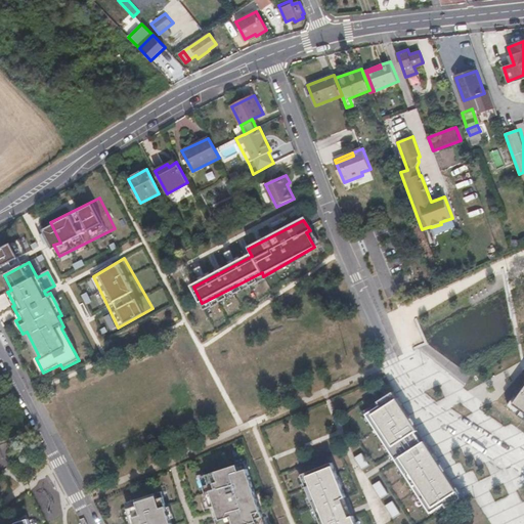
[(523,388),(508,407),(523,419),(523,388)]
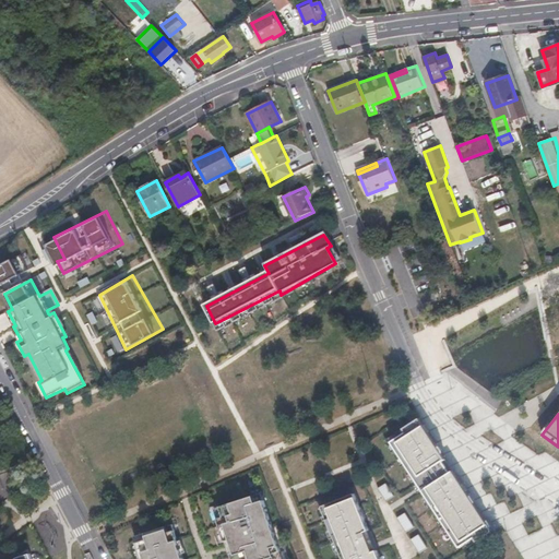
[(419,421),(388,442),(417,489),(454,547),(486,523),(419,421)]
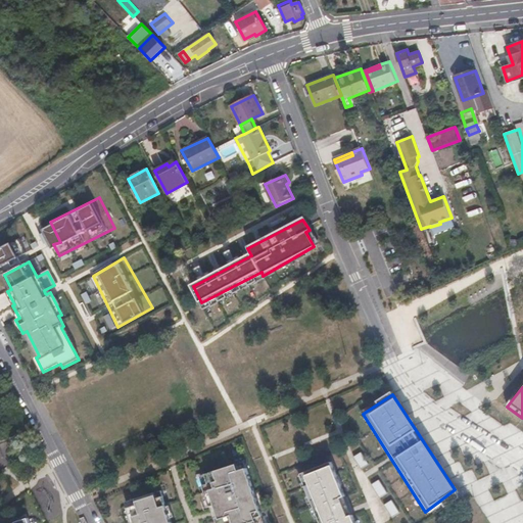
[(22,416),(5,420),(8,431),(26,426),(22,416)]
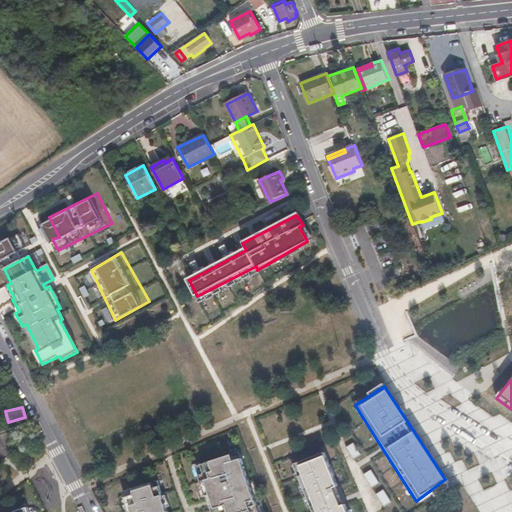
[(326,454),(296,465),(315,511),(350,511),(347,503),(343,504),(340,497),(336,486),(339,485),(326,454)]
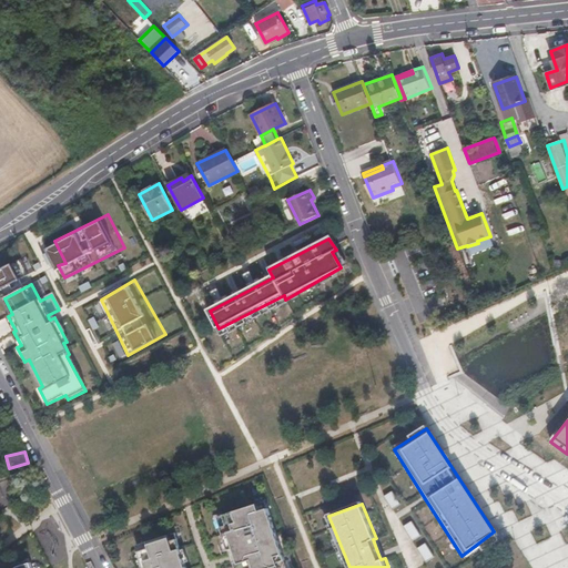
[(259,505),(233,514),(236,523),(230,525),(232,530),(227,533),(233,550),(237,565),(253,560),(254,567),(276,567),(283,566),(267,510),(261,513),(259,505)]
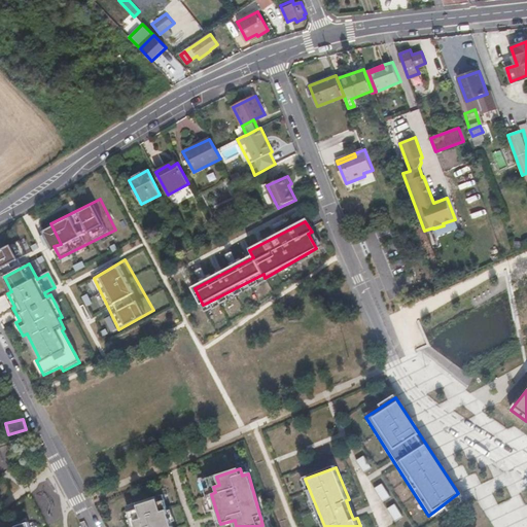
[(160,497),(127,507),(134,526),(177,526),(167,499),(161,501),(160,497)]
